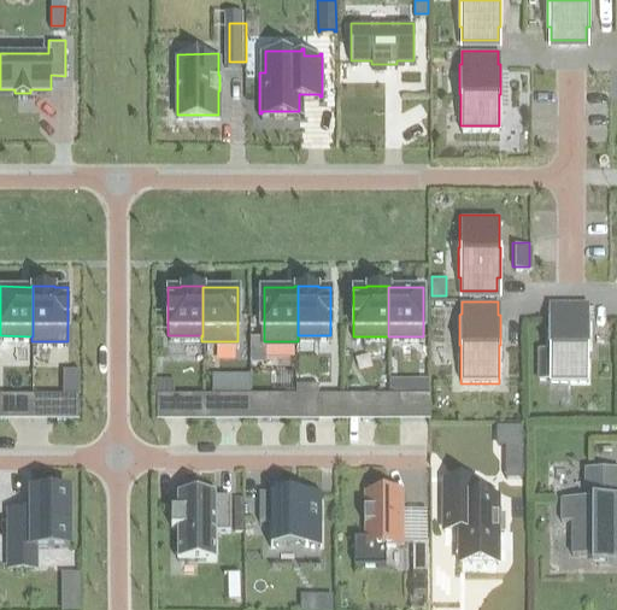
[(548,345),(548,376),(588,376),(588,345),(589,345),(589,315),(586,315),(586,301),(551,301),(551,315),(547,315),(547,345),(548,345)]
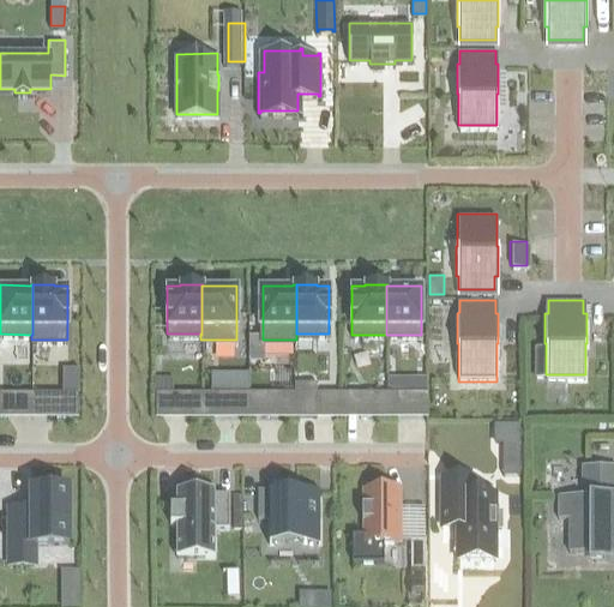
[(232,377),(232,389),(248,389),(248,372),(236,372),(232,377)]
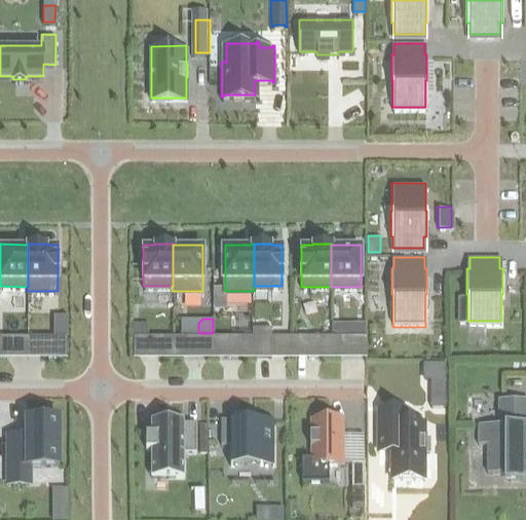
[(331,319),(331,333),(340,333),(341,333),(341,319),(331,319)]
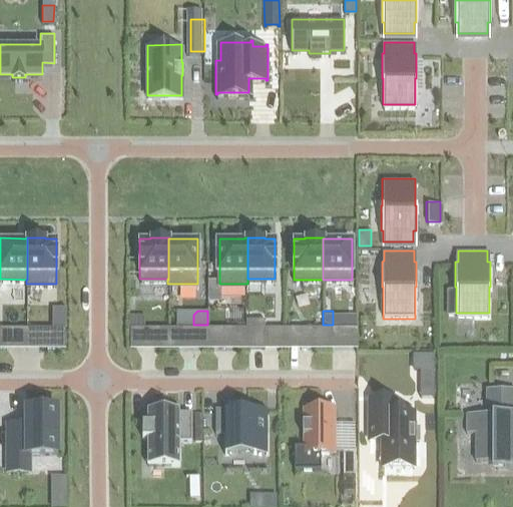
[(245,325),(245,345),(265,345),(265,324),(265,317),(245,317),(245,325)]
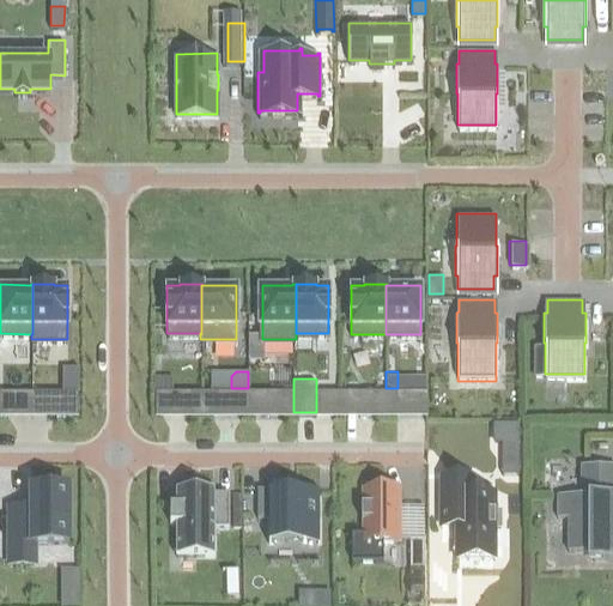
[(67,388),(0,387),(0,412),(67,412),(67,388)]
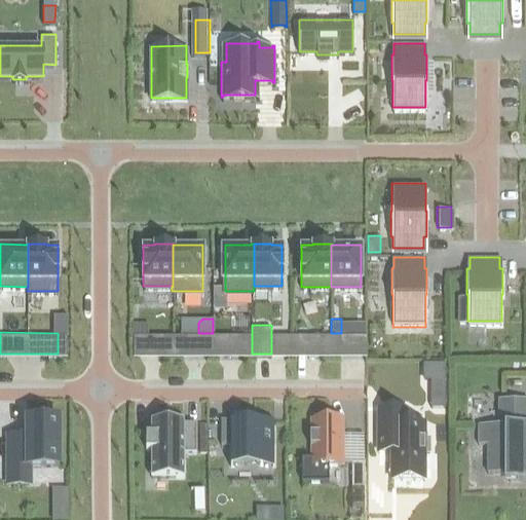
[(134,354),(164,354),(164,333),(133,332),(134,354)]
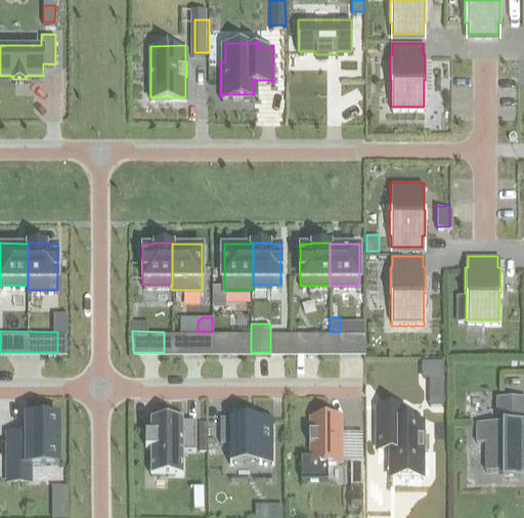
[(321,332),(270,331),(270,352),(321,352),(321,332)]
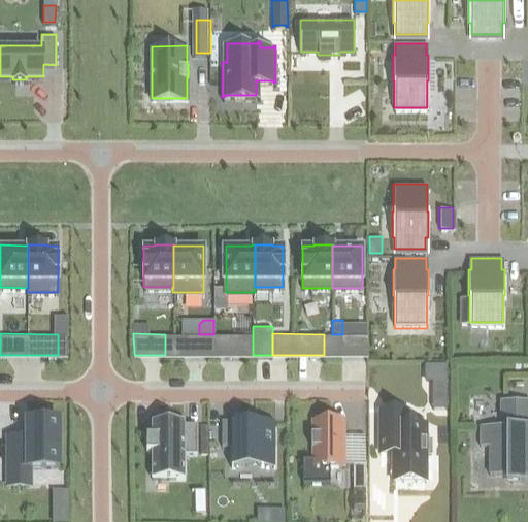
[(342,334),(341,334),(341,355),(367,355),(367,333),(342,334)]
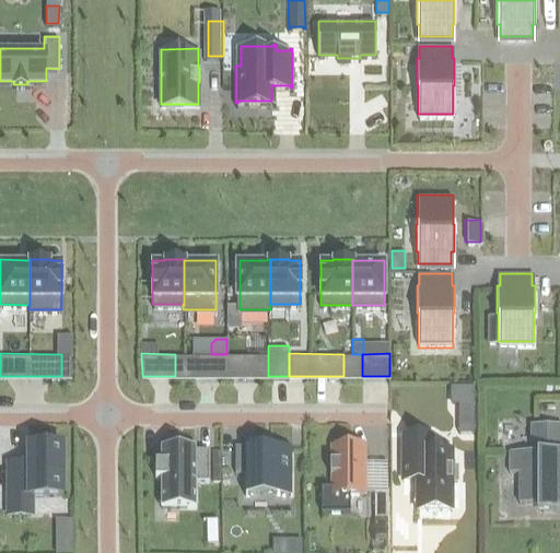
[(71,354),(61,354),(61,376),(71,376),(71,354)]
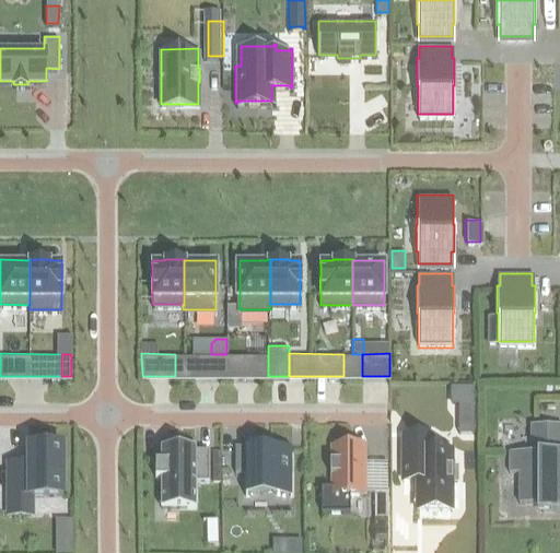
[(185,376),(184,354),(175,354),(175,376),(185,376)]
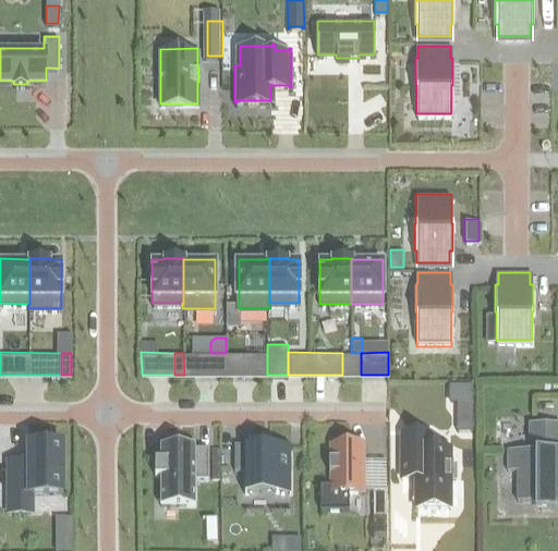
[(183,353),(184,375),(193,375),(193,353),(183,353)]
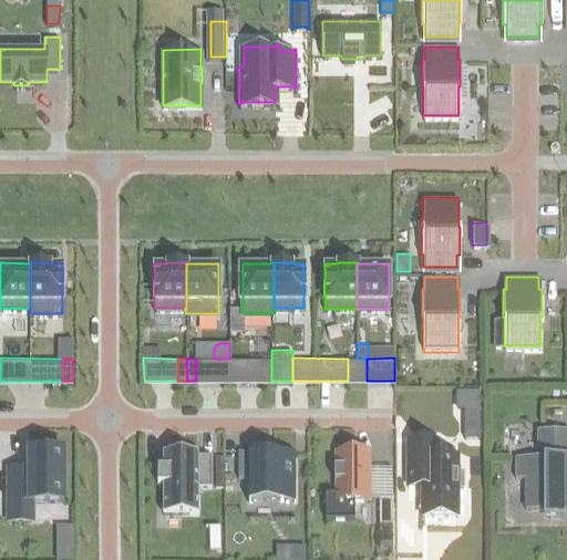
[(261,359),(196,359),(196,381),(261,381),(261,359)]
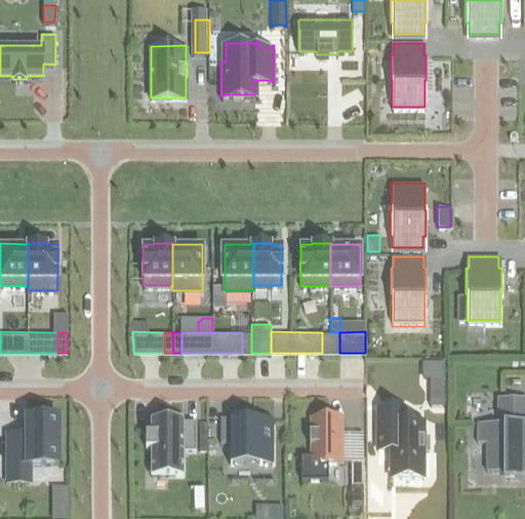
[(242,353),(251,353),(251,332),(242,332),(242,353)]
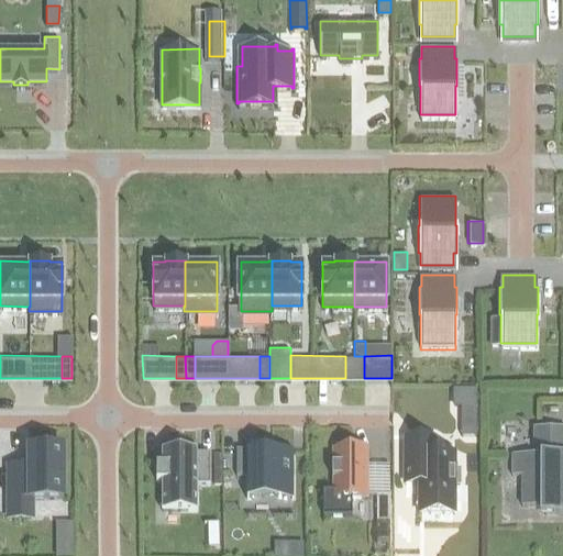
[(354,356),(345,356),(345,378),(354,378),(354,356)]
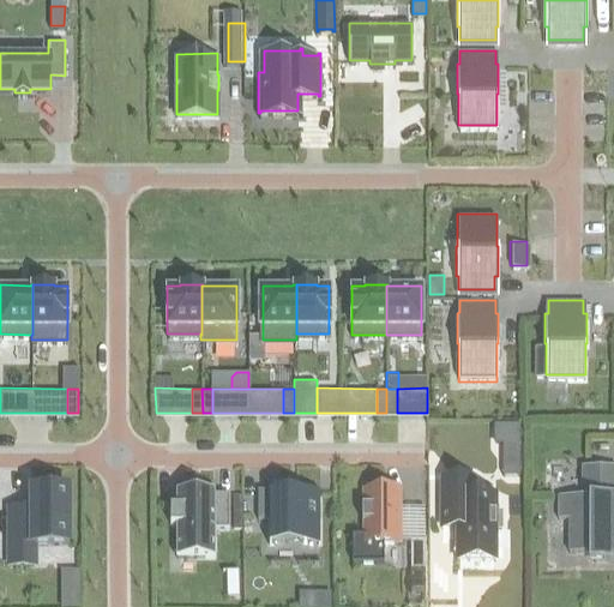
[(386,389),(386,413),(397,413),(397,389),(386,389)]
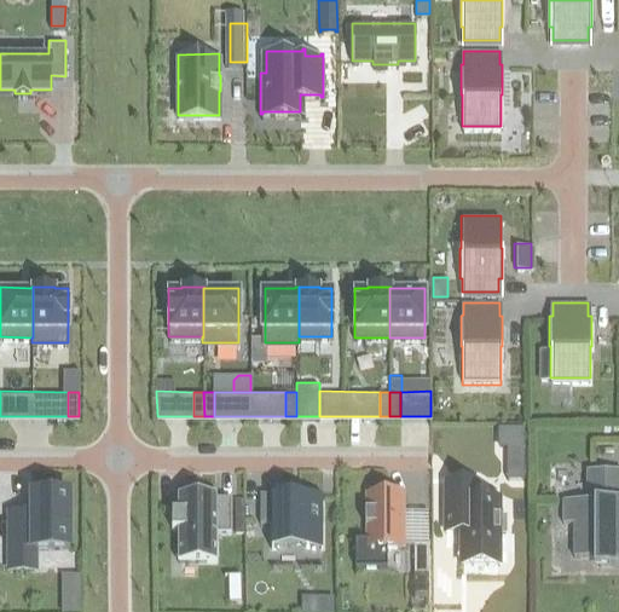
[(524,423),(497,423),(497,426),(499,426),(499,442),(507,442),(507,475),(524,475),(524,423)]
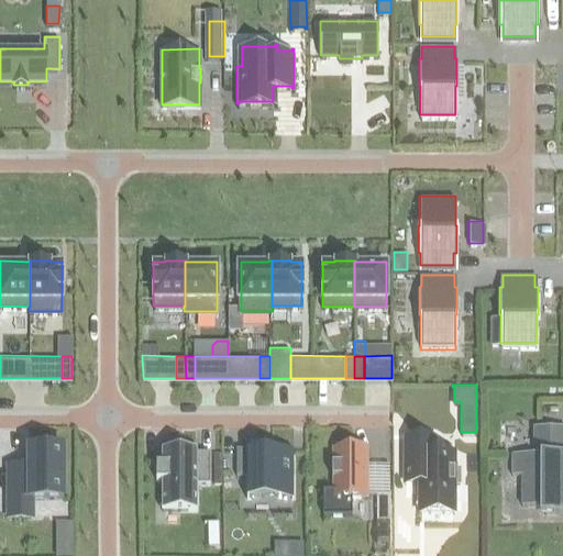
[(562,422),(533,423),(533,449),(511,449),(511,471),(521,471),(521,502),(544,502),(544,511),(562,510),(562,422)]
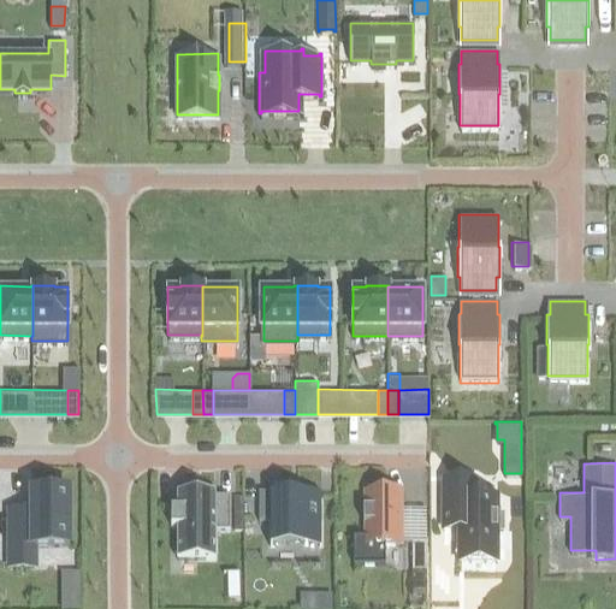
[(443,510),(443,526),(458,526),(458,547),(497,547),(497,526),(503,526),(503,509),(497,509),(497,491),(475,491),(475,476),(443,474),(443,510)]
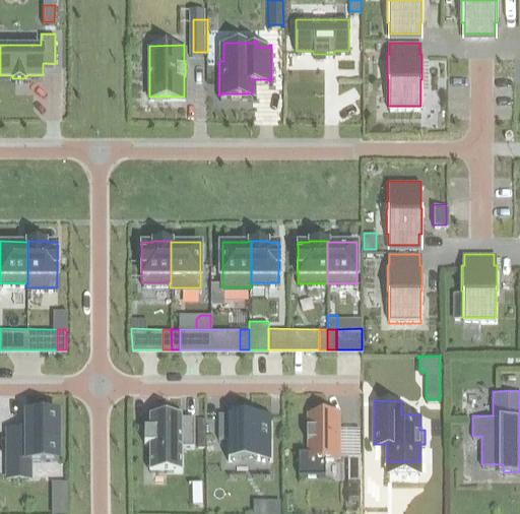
[(27,427),(7,427),(7,475),(27,475),(27,457),(57,457),(57,411),(27,411),(27,427)]
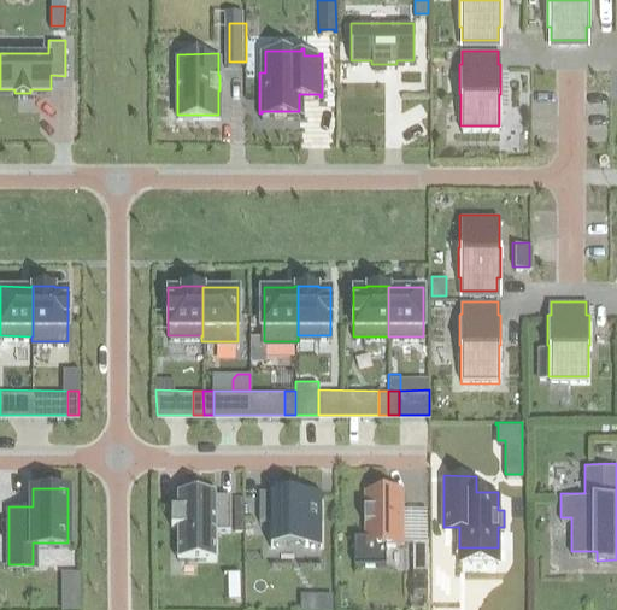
[(176,556),(216,556),(216,527),(230,527),(230,492),(216,492),(216,488),(176,488),(176,504),(171,504),(170,523),(176,523),(176,556)]
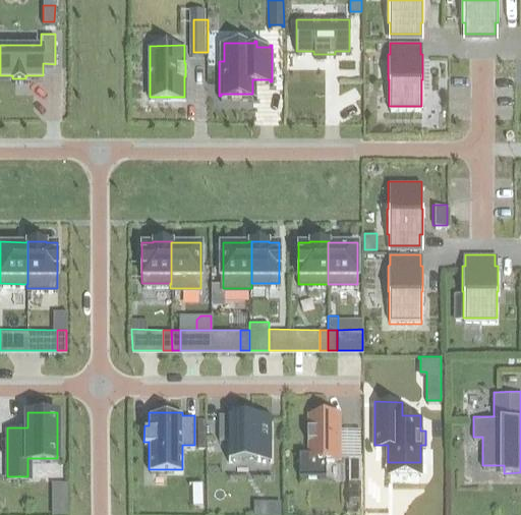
[(270,458),(271,458),(271,412),(270,412),(270,415),(254,415),(254,412),(253,412),(253,415),(244,414),(244,412),(219,412),(219,438),(228,437),(228,458),(229,458),(229,454),(270,453),(270,458)]
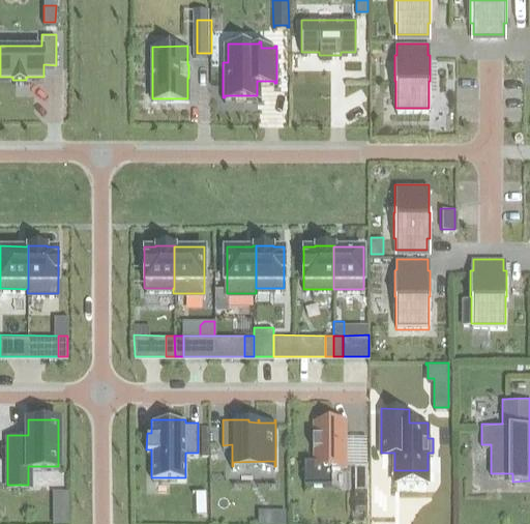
[(331,482),(331,464),(346,464),(346,419),(328,419),(315,419),(315,433),(312,433),(312,446),(315,446),(315,458),(303,459),(303,482),(331,482)]
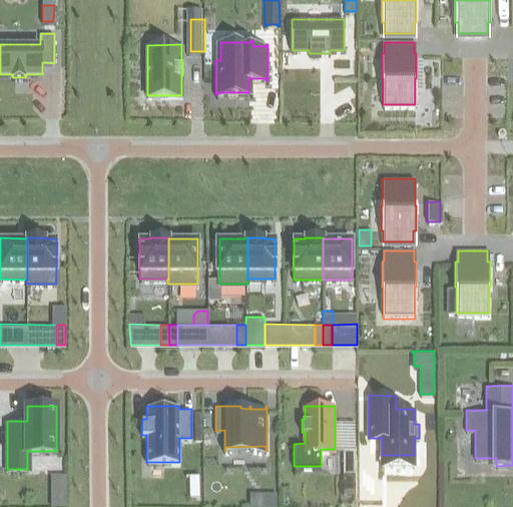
[(355,448),(343,448),(343,471),(355,471),(355,448)]
